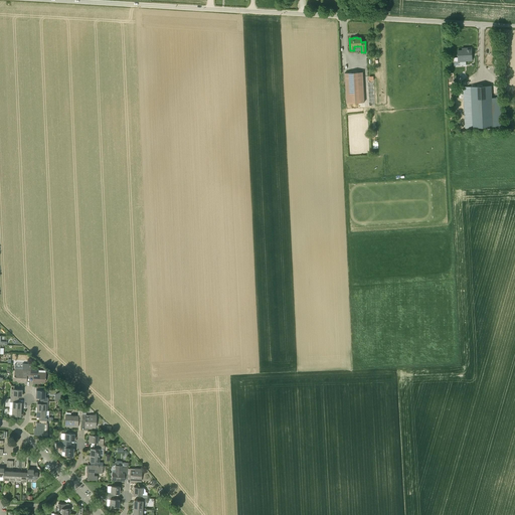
[(458,61),(466,61),(466,60),(472,60),(471,48),(465,48),(466,50),(458,51),(458,61)]
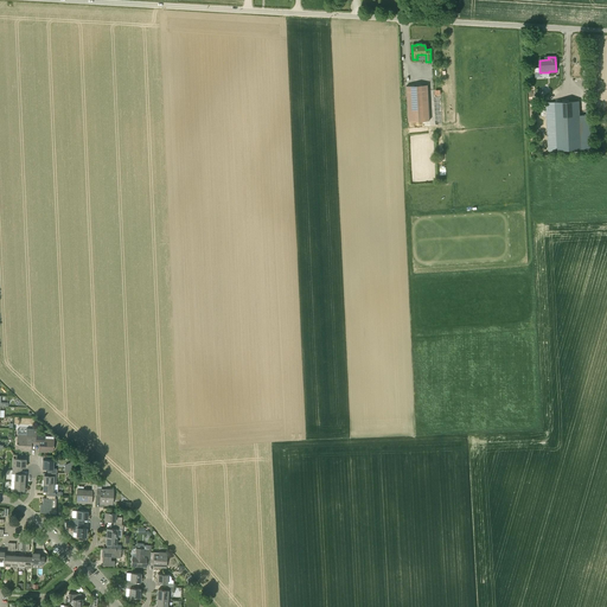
[(408,122),(429,121),(428,84),(407,85),(408,122)]
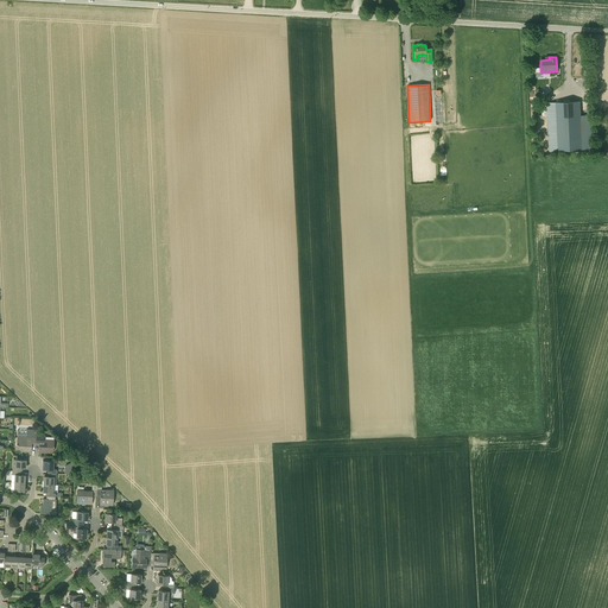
[(580,101),(546,102),(549,151),(589,150),(589,152),(593,152),(593,149),(594,149),(591,108),(588,108),(588,115),(581,115),(580,101)]
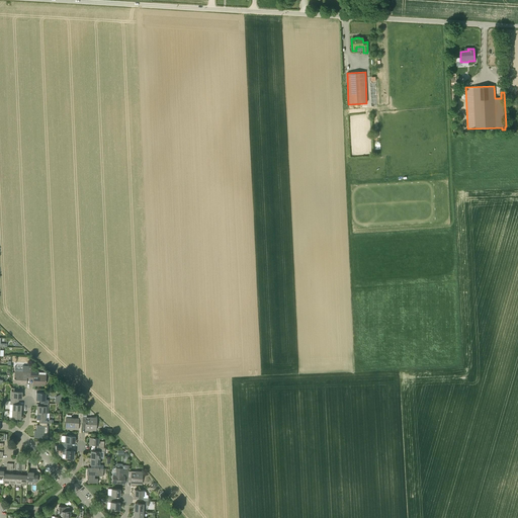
[(14,370),(14,383),(19,383),(19,384),(26,384),(27,379),(29,379),(30,371),(30,369),(30,366),(22,365),(22,366),(22,371),(15,370),(14,370)]
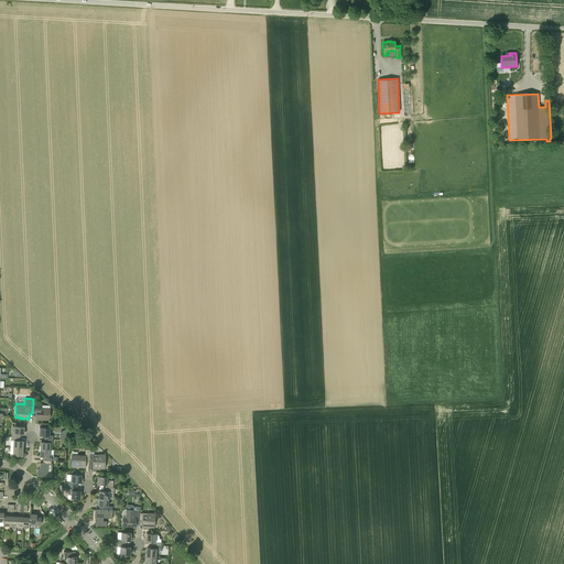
[(33,404),(32,413),(36,413),(35,420),(44,420),(44,419),(50,419),(50,413),(50,409),(50,408),(51,405),(42,404),(39,404),(33,404)]
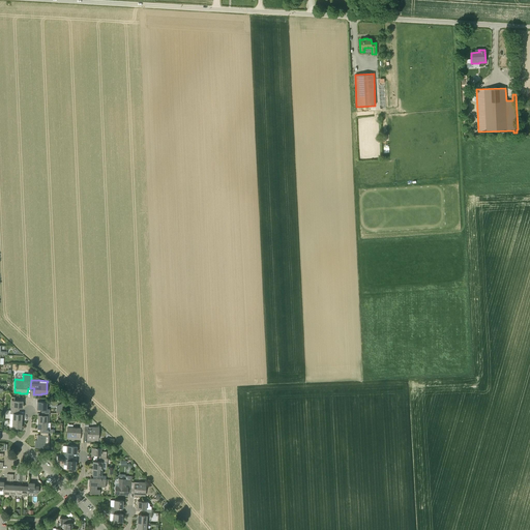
[(10,407),(10,410),(19,411),(20,407),(22,408),(23,401),(15,401),(16,396),(13,396),(13,401),(12,407),(10,407)]
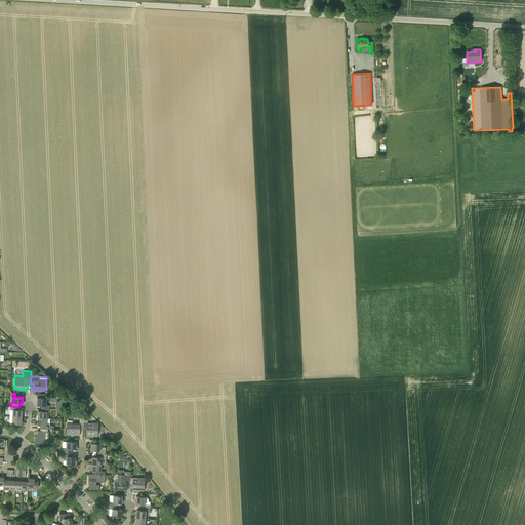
[(41,408),(48,408),(49,404),(46,404),(46,398),(37,398),(37,404),(41,405),(41,408)]
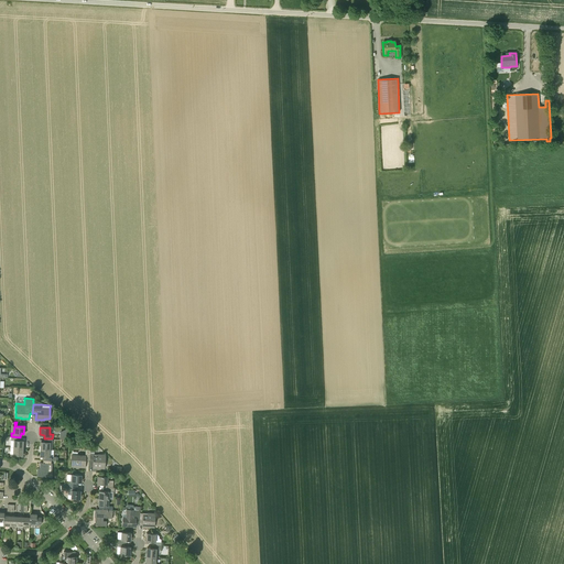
[(61,432),(61,438),(65,440),(71,436),(67,429),(61,432)]
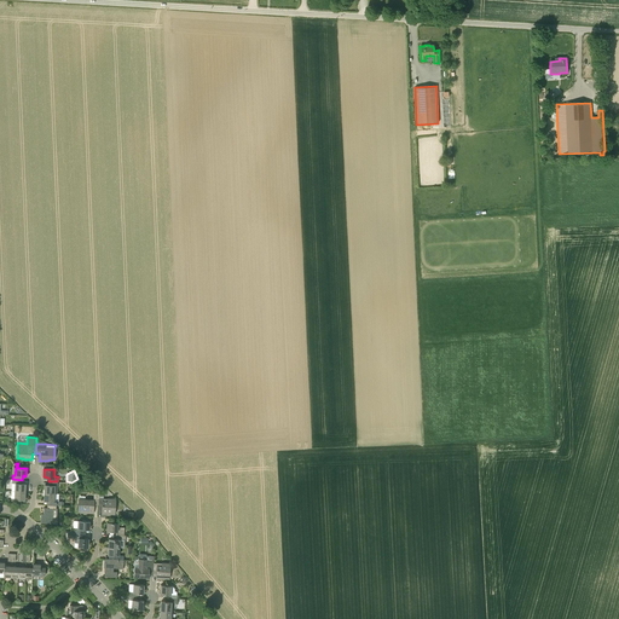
[(12,479),(12,484),(15,484),(15,491),(24,491),(25,484),(22,484),(22,480),(12,479)]
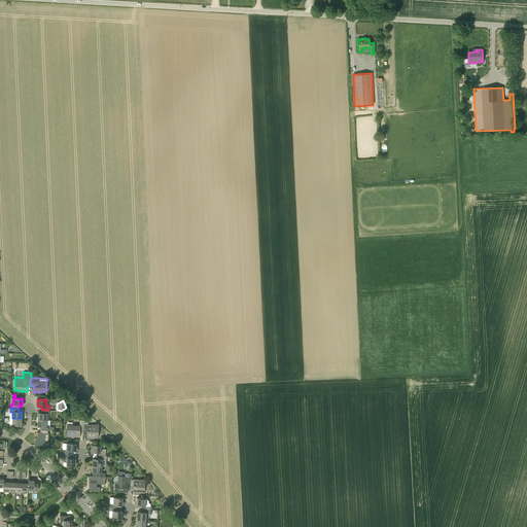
[(38,413),(38,419),(46,420),(48,420),(48,417),(46,416),(47,413),(48,413),(48,410),(41,410),(41,413),(38,413)]
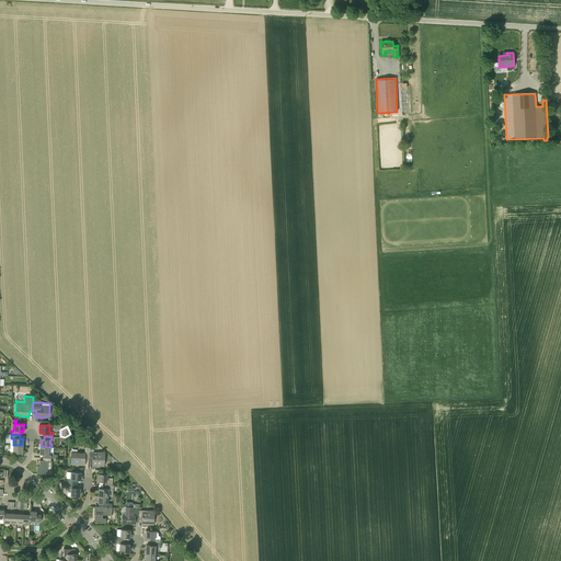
[(10,451),(10,455),(19,456),(19,451),(22,453),(22,445),(13,445),(13,451),(10,451)]
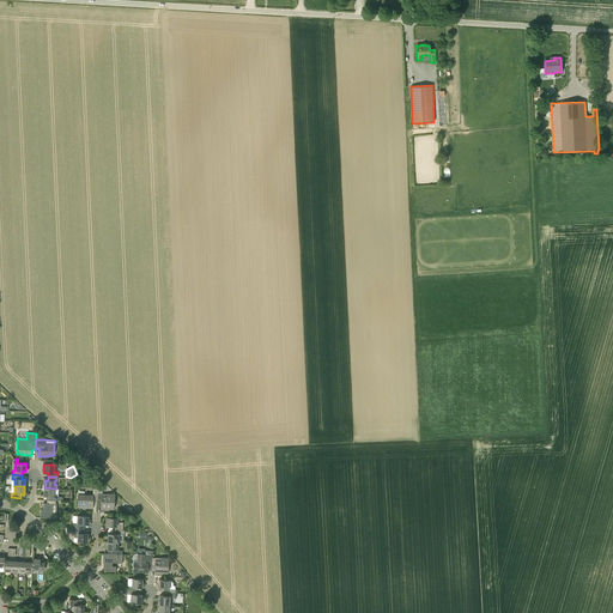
[(54,496),(54,489),(44,487),(43,496),(47,496),(47,499),(55,499),(61,501),(61,497),(56,496),(54,496)]
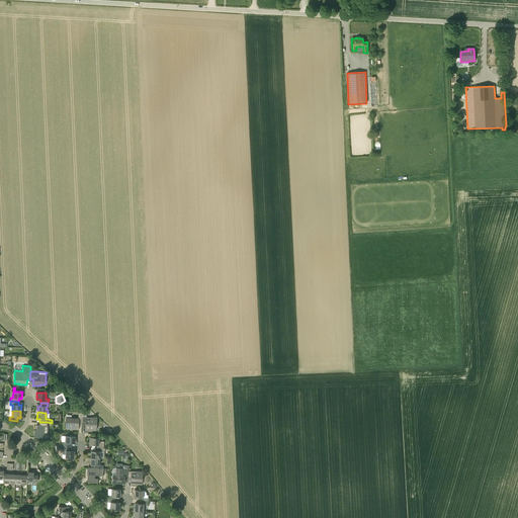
[(82,423),(83,417),(83,413),(79,413),(78,418),(66,417),(65,428),(78,429),(78,422),(82,423)]
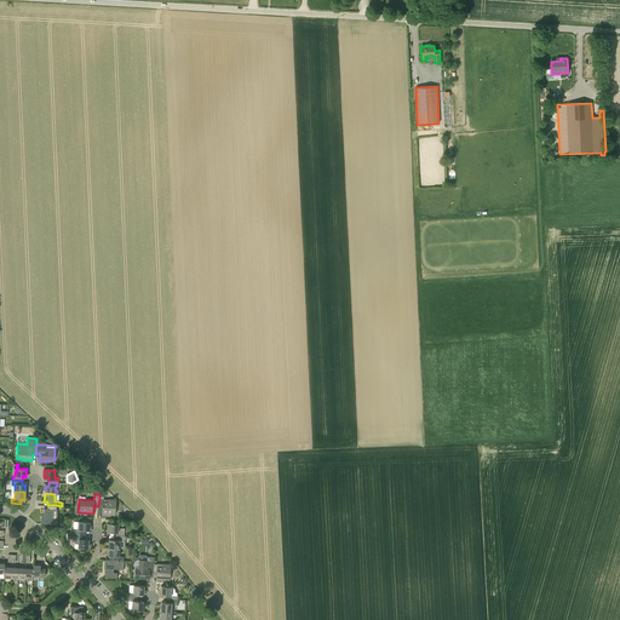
[(98,506),(98,511),(102,511),(102,512),(102,515),(115,515),(116,499),(108,499),(107,501),(98,501),(98,506)]
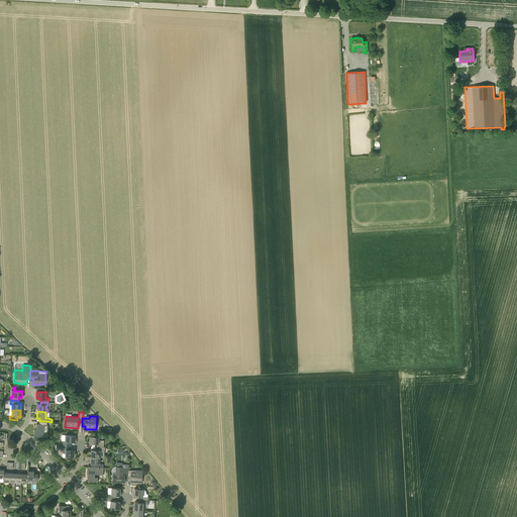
[(34,429),(33,436),(47,437),(47,432),(47,424),(46,424),(46,422),(46,421),(39,421),(39,424),(36,424),(36,429),(34,429)]
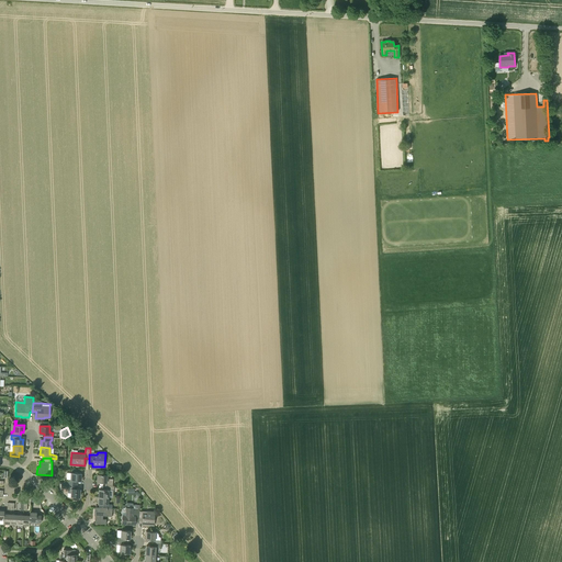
[(68,483),(77,484),(77,481),(80,481),(81,473),(70,472),(70,480),(68,480),(68,483)]
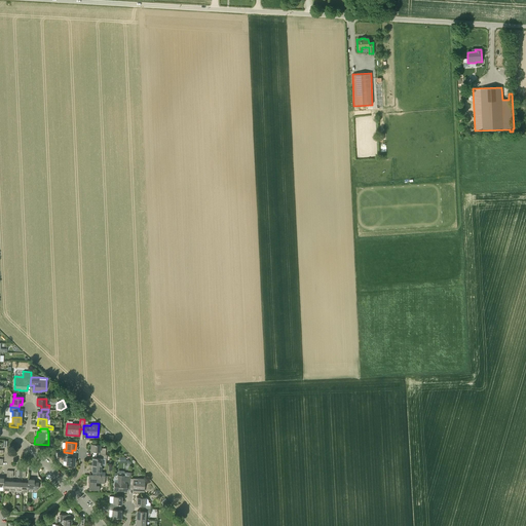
[(98,454),(105,455),(106,448),(101,448),(101,444),(90,444),(90,451),(99,451),(98,454)]
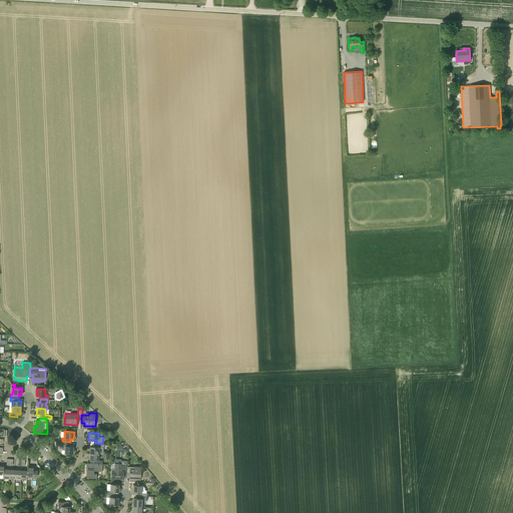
[(57,441),(56,445),(62,446),(61,450),(61,453),(64,454),(64,453),(72,453),(73,446),(70,446),(70,442),(62,441),(57,441)]
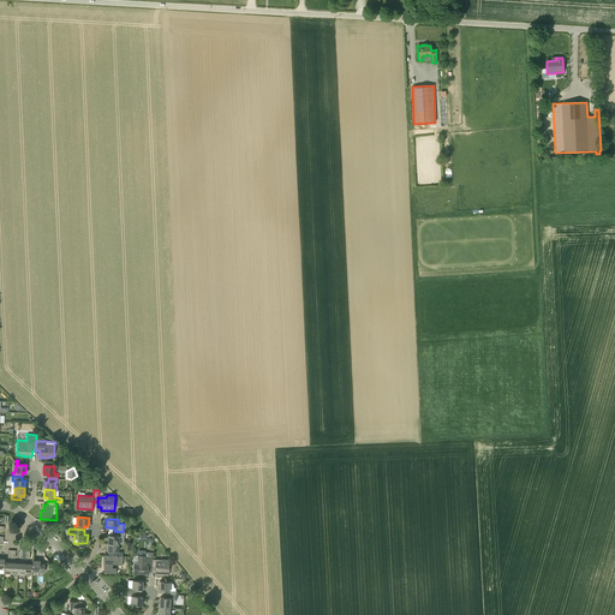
[(125,532),(123,532),(114,531),(114,536),(108,536),(107,543),(119,543),(124,544),(125,532)]
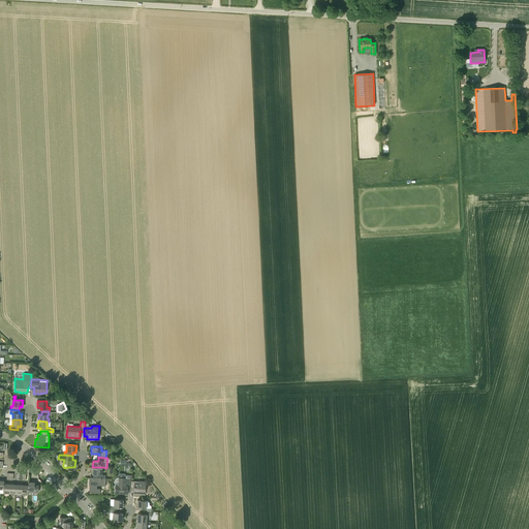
[(101,474),(102,467),(92,467),(92,473),(97,474),(96,477),(105,478),(105,474),(101,474)]
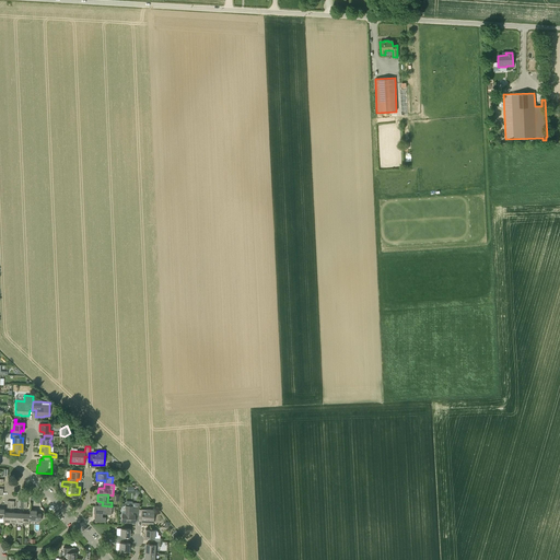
[(95,509),(94,522),(105,522),(106,517),(102,517),(103,514),(112,514),(112,506),(102,505),(97,505),(95,505),(95,506),(97,506),(96,509),(95,509)]
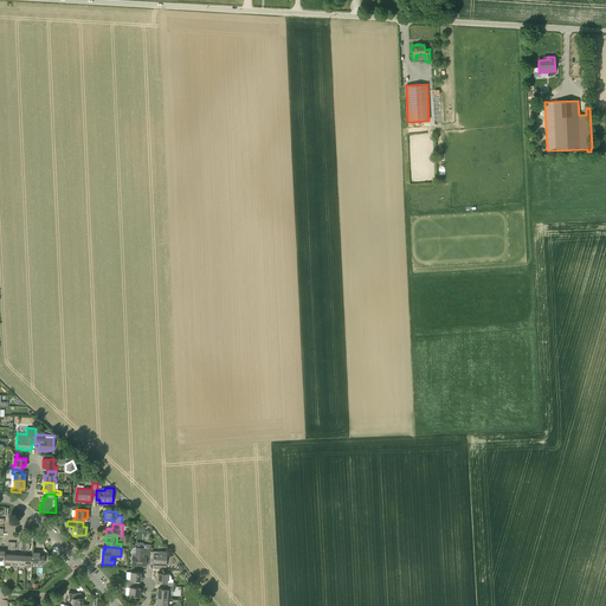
[(131,555),(131,565),(146,566),(146,563),(146,562),(146,560),(149,560),(150,553),(150,550),(150,548),(136,547),(135,547),(134,547),(134,548),(133,548),(133,549),(131,550),(131,552),(131,555)]
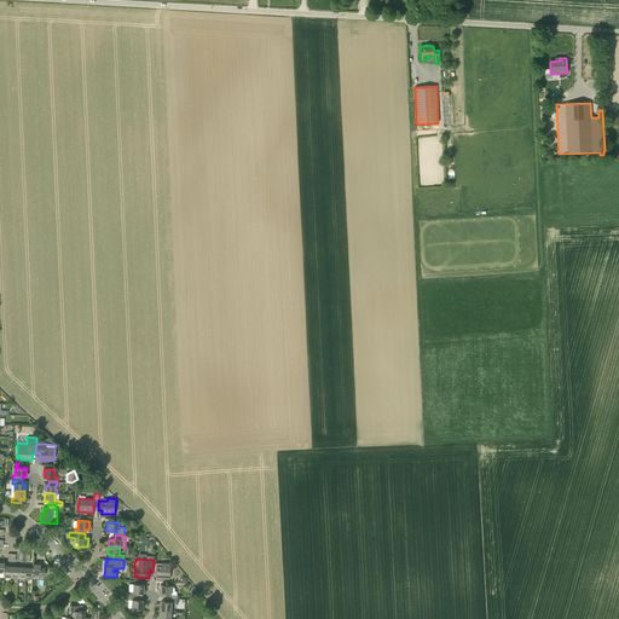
[(152,572),(152,574),(156,574),(156,577),(156,578),(169,578),(171,563),(162,562),(162,566),(154,565),(152,572)]
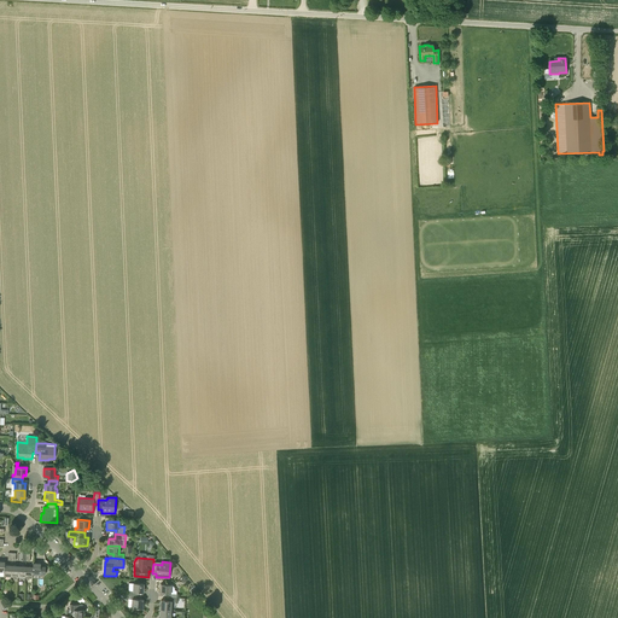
[(33,573),(45,575),(45,566),(40,566),(40,563),(33,563),(33,566),(33,573)]
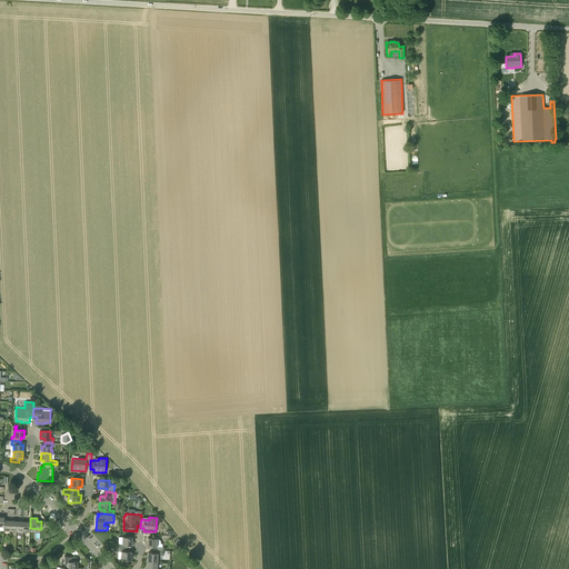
[(117,548),(126,548),(126,545),(131,545),(132,537),(122,537),(122,545),(117,543),(117,548)]
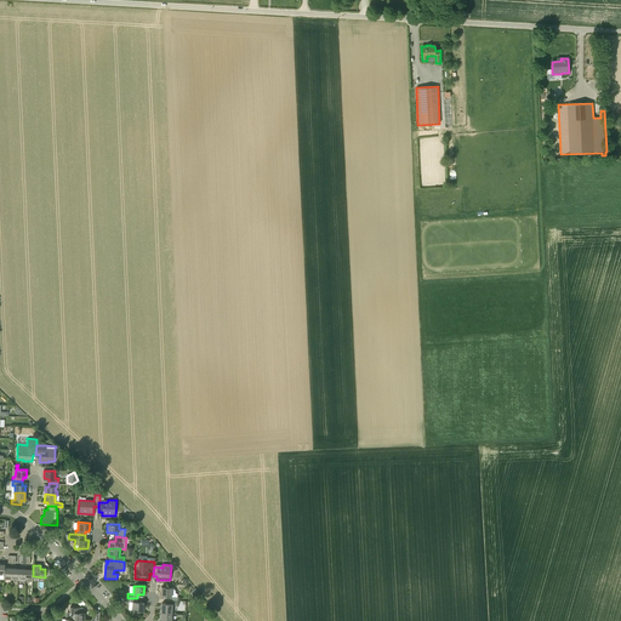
[(161,587),(160,596),(170,597),(169,600),(177,600),(177,597),(177,593),(175,593),(175,591),(175,590),(174,588),(172,588),(172,587),(161,587)]
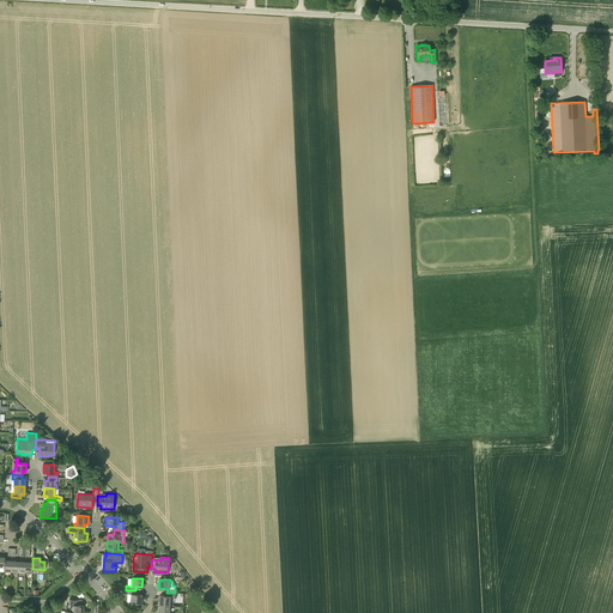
[(135,590),(126,590),(119,589),(119,593),(131,594),(131,602),(141,602),(141,594),(135,594),(135,590)]
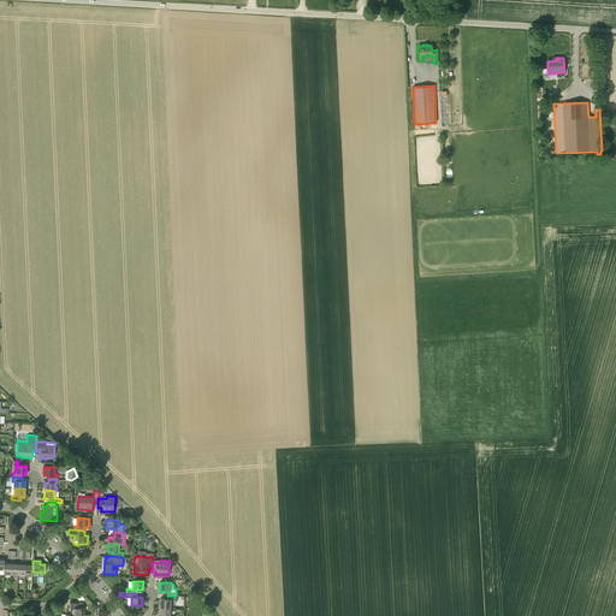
[(160,598),(160,606),(170,608),(171,600),(172,600),(176,600),(176,596),(167,596),(166,594),(166,598),(164,598),(160,598)]
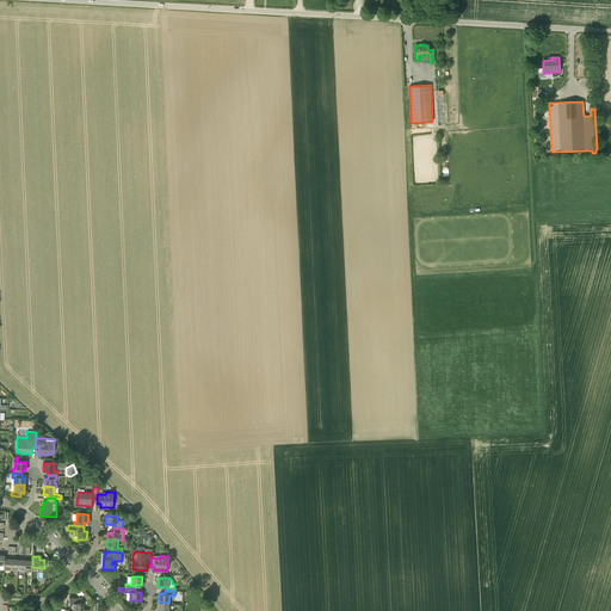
[(69,598),(68,602),(71,603),(69,609),(73,609),(73,610),(78,610),(82,610),(82,603),(81,603),(81,598),(69,598)]
